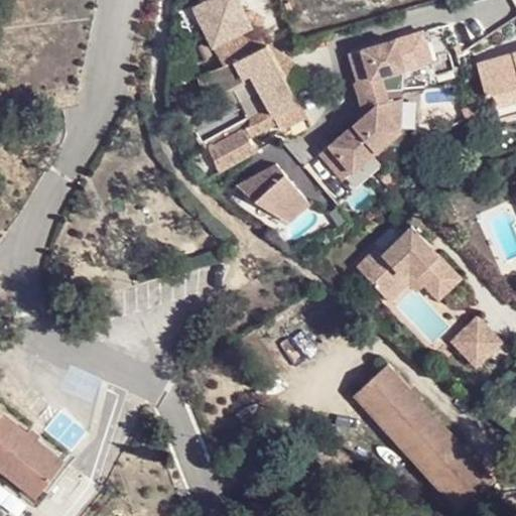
[(223,65),(197,73),(204,96),(247,76),(266,108),(250,114),(248,123),(208,145),(219,168),(255,148),(249,138),(278,122),(282,130),(307,117),(266,41),(262,43),(237,0),(203,0),(191,6),(223,65)]
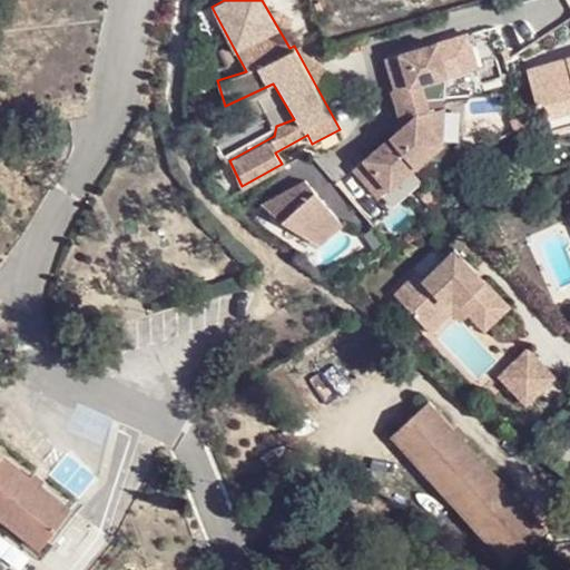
[(464,36),(384,59),(393,89),(390,91),(399,127),(353,170),(377,197),(413,165),(440,143),(441,108),(426,110),(422,97),(419,84),(474,65),(464,36)]
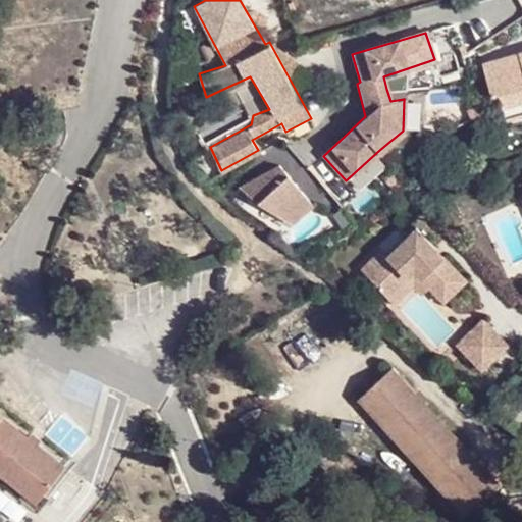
[(521,92),(521,59),(479,74),(490,103),(497,103),(521,92)]
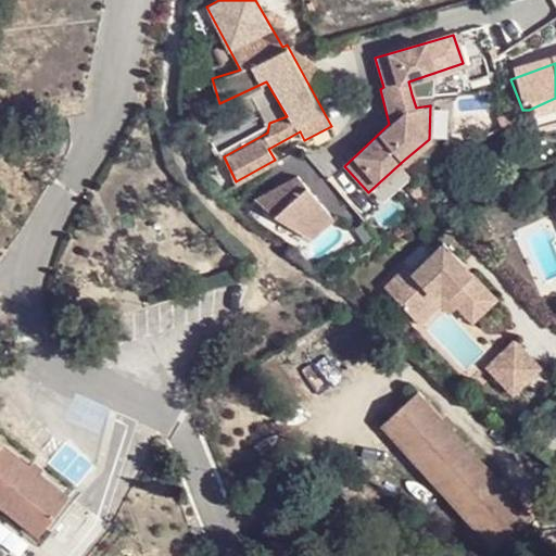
[(555,125),(555,98),(529,110),(539,131),(555,125)]
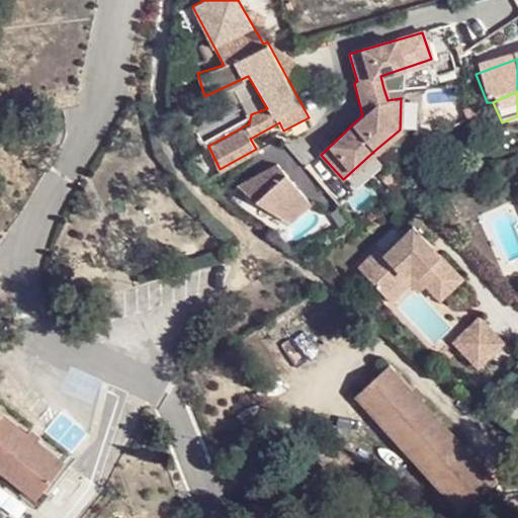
[(252,204),(288,223),(310,204),(276,166),(236,189),(252,204)]
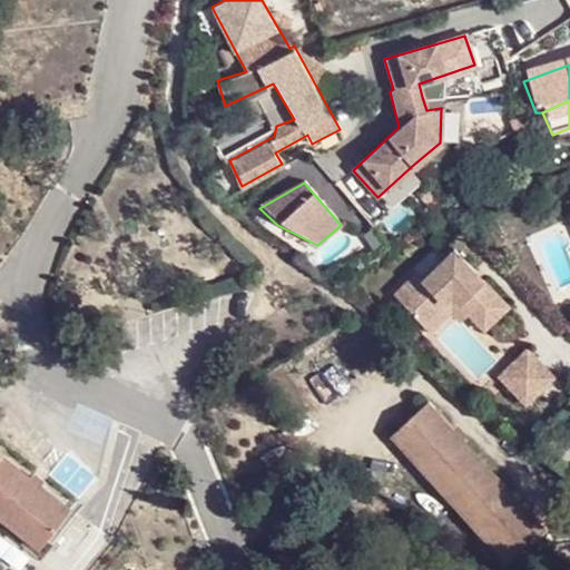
[(413,268),(391,290),(422,320),(450,291),(467,306),(482,322),(505,297),(450,243),(419,274),(413,268)]
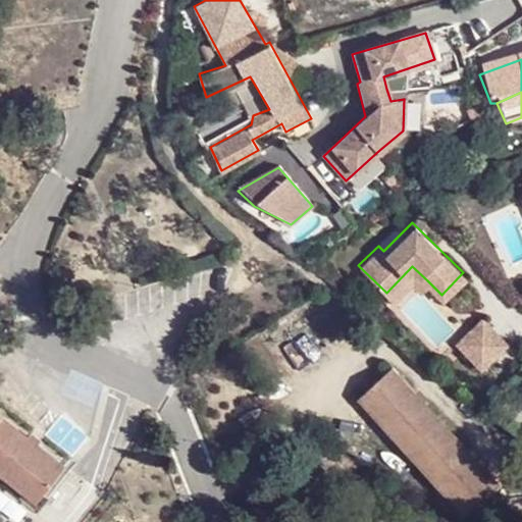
[(412,266),(386,293),(393,300),(410,281),(419,288),(427,280),(412,266)]
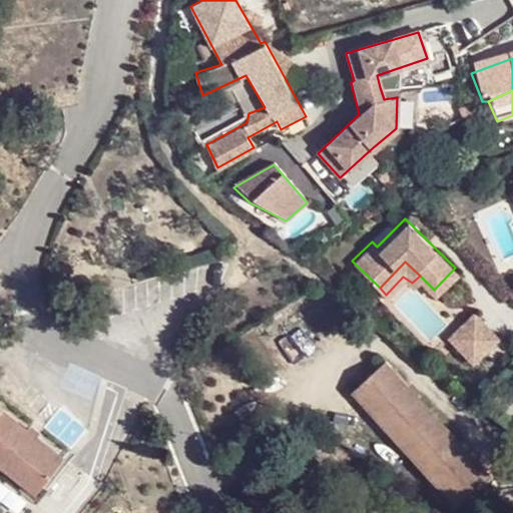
[(473,306),(449,331),(474,356),(498,331),(473,306)]
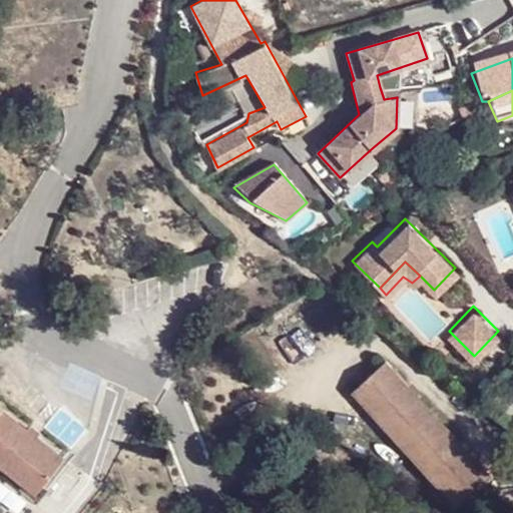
[(459,507),(489,480),(386,365),(356,393),(459,507)]
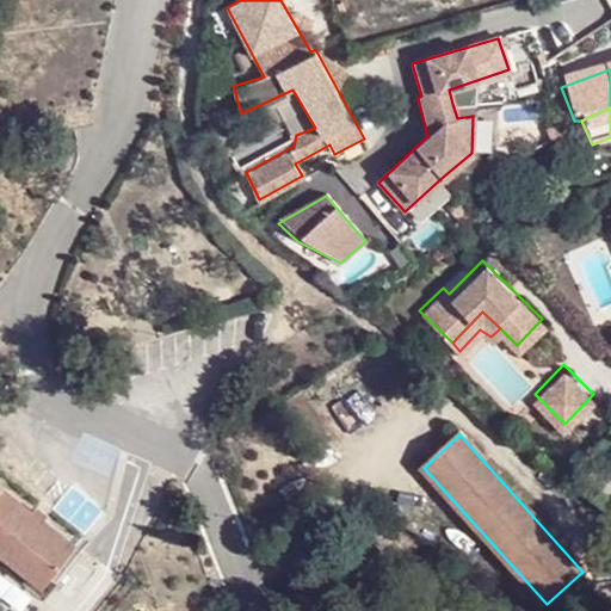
[(0,557),(39,590),(71,551),(0,493),(0,557)]
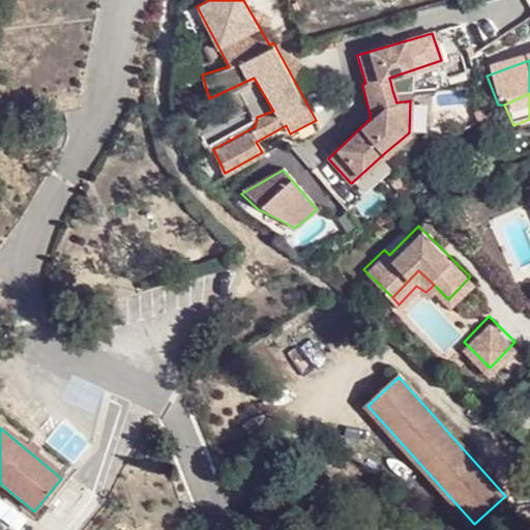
[(377,490),(385,482),(379,475),(371,482),(377,490)]
